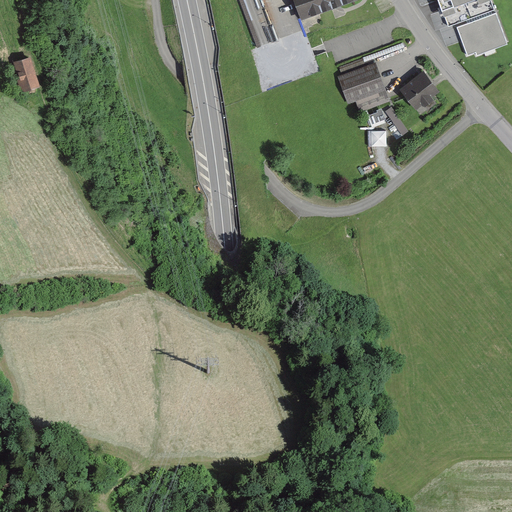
[(296,0),(302,16),(346,0),(296,0)]
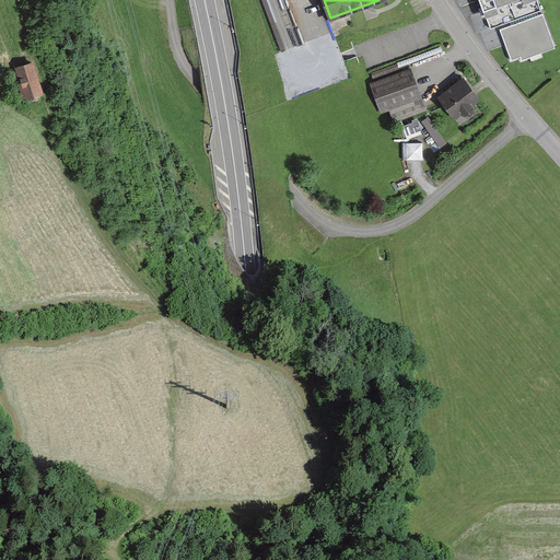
[(479,0),(485,14),(474,18),(478,31),(541,9),(538,0),(479,0)]
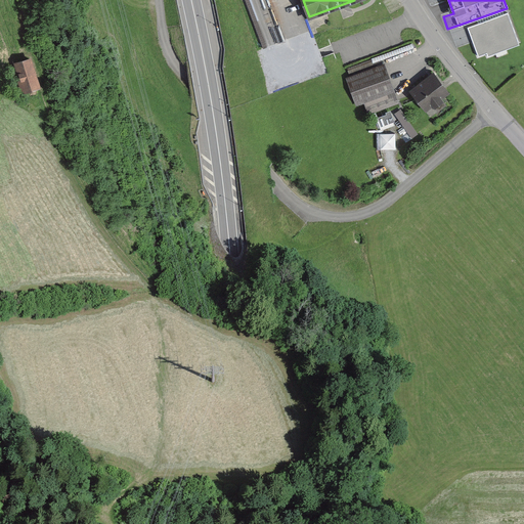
[(509,11),(467,26),(479,58),(520,44),(509,11)]
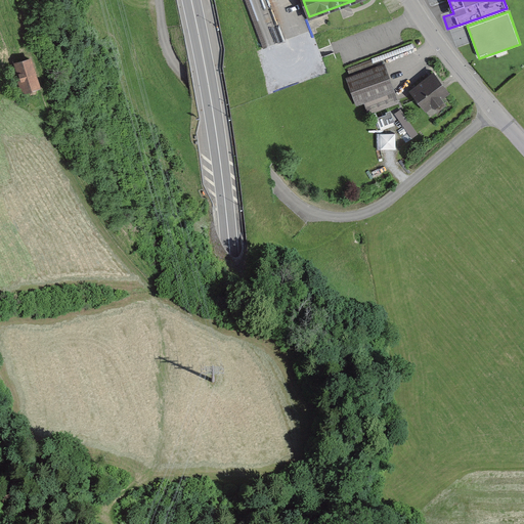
[(46,59),(16,66),(23,97),(52,92),(46,59)]
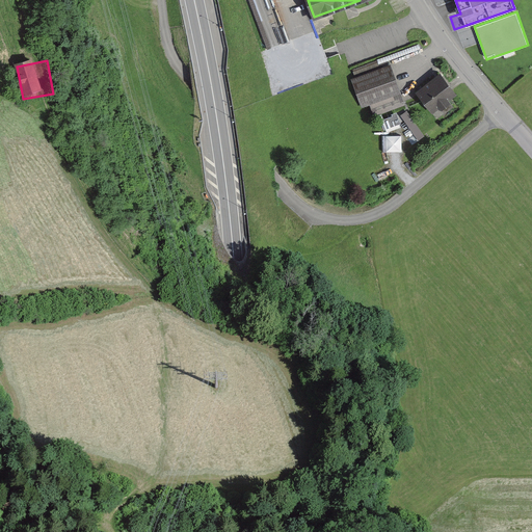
[(389,63),(351,78),(362,106),(370,103),(374,115),(405,104),(389,63)]
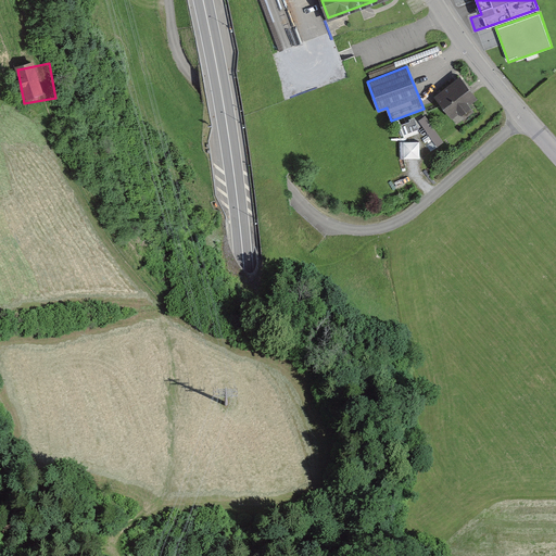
[(460,75),(436,93),(453,116),(459,112),(465,117),(474,111),(468,104),(478,97),(460,75)]
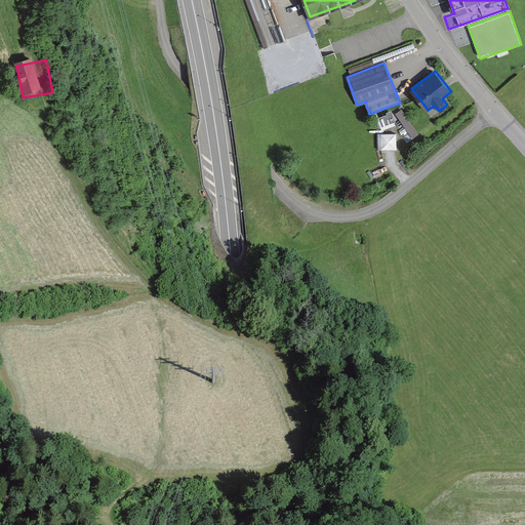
[(396,121),(392,109),(386,111),(388,114),(378,117),(381,126),(396,121)]
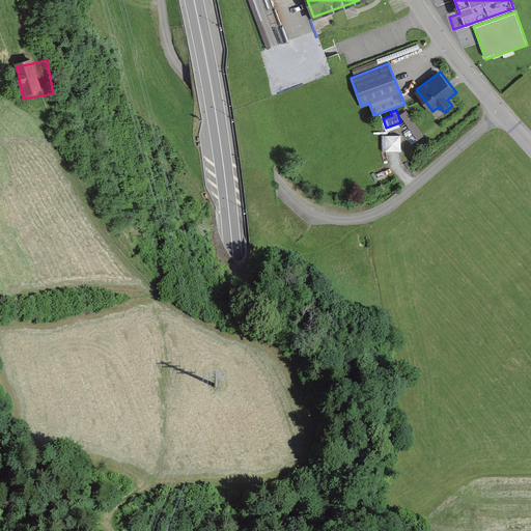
[(423,134),(406,110),(400,114),(417,138),(423,134)]
